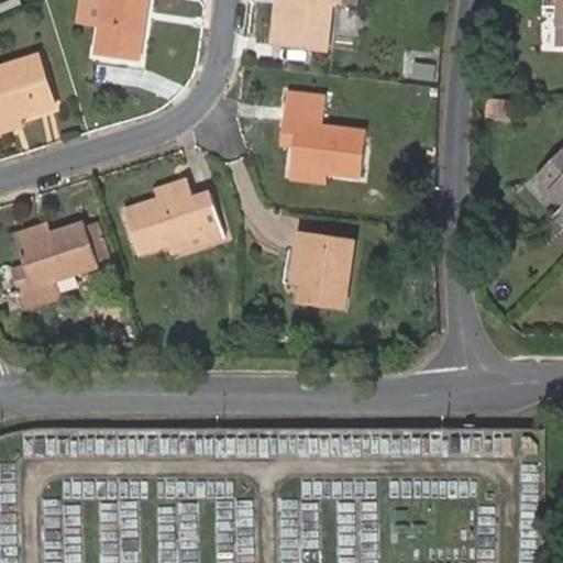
[(84,0),(81,19),(103,21),(100,52),(144,56),(150,0),(84,0)]
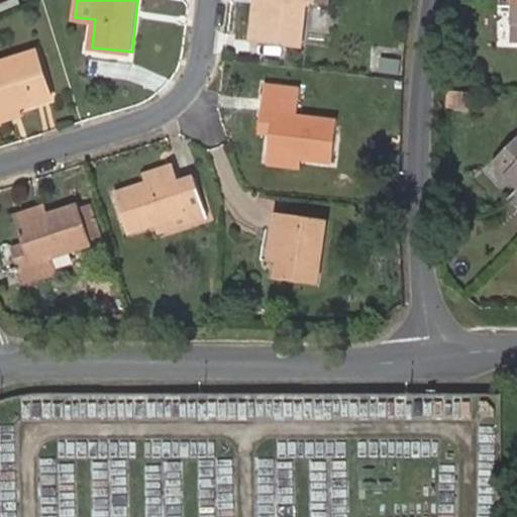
[(255,0),(251,41),(261,42),(266,0),(255,0)]
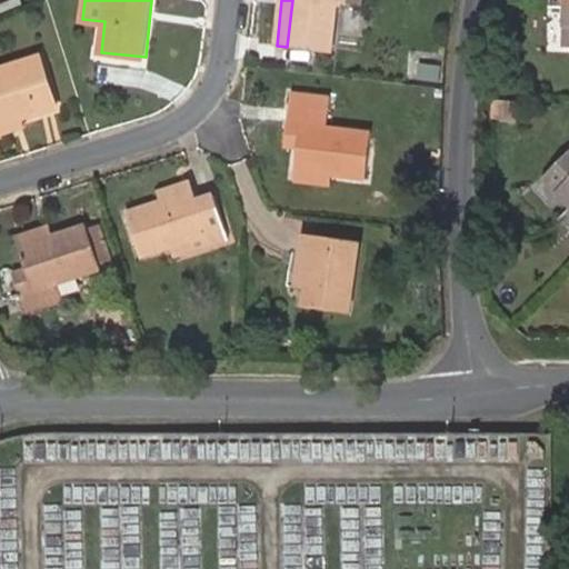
[(292,0),(287,47),(332,52),(339,0),(363,3),(363,0),(292,0)]
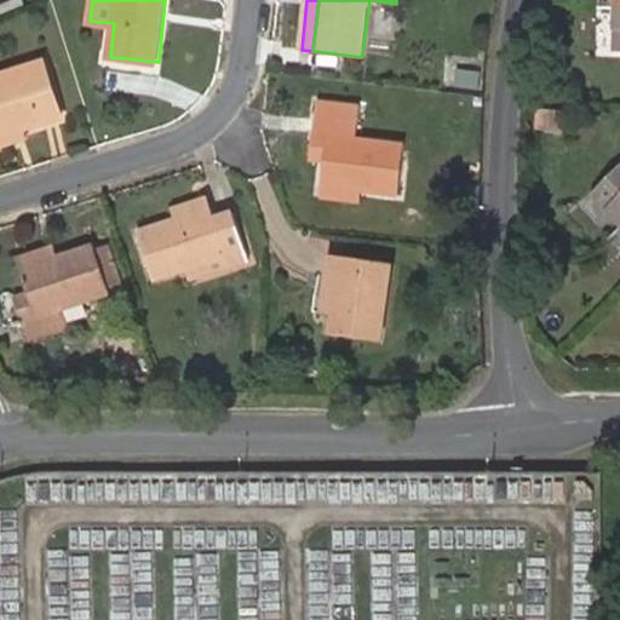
[(0,132),(64,112),(47,58),(0,73),(0,132)]
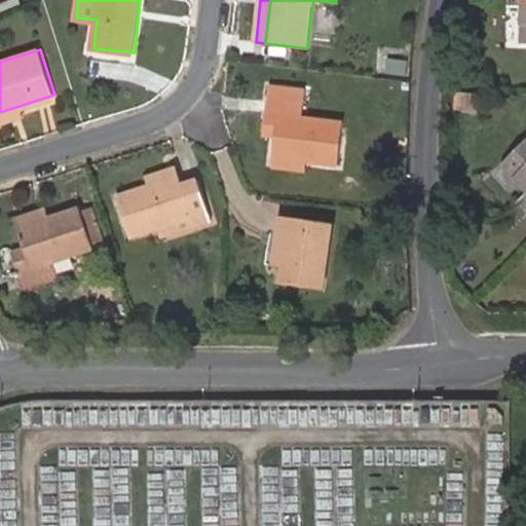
[(274,156),(307,160),(337,164),(344,122),(303,116),(306,99),(307,91),(269,86),(268,95),(266,112),(279,114),(277,134),(274,156)]
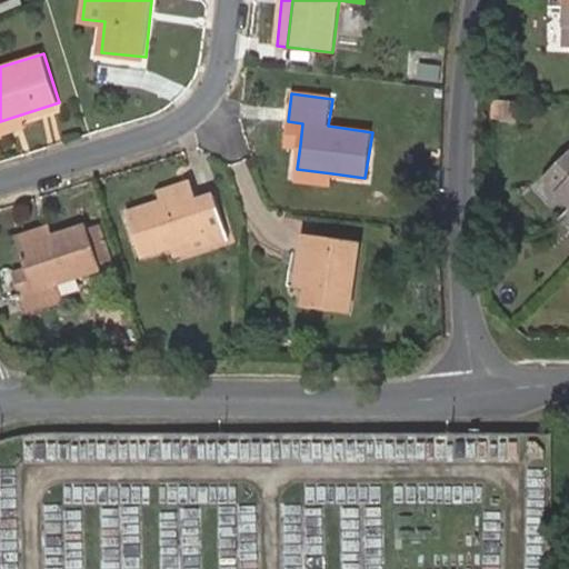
[(302,123),(288,121),(286,142),(300,145),(302,123)]
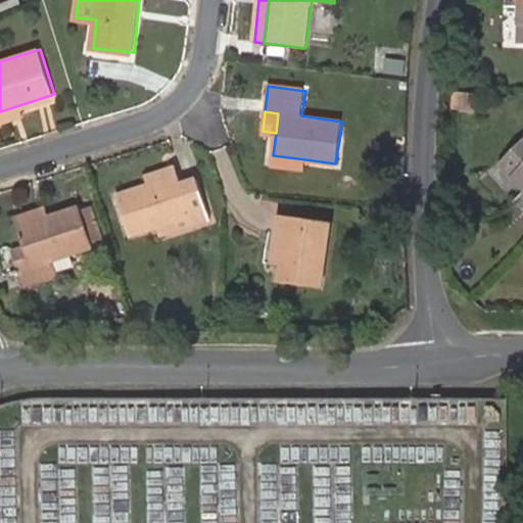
[(522,139),(493,169),(519,194),(522,198),(522,139)]
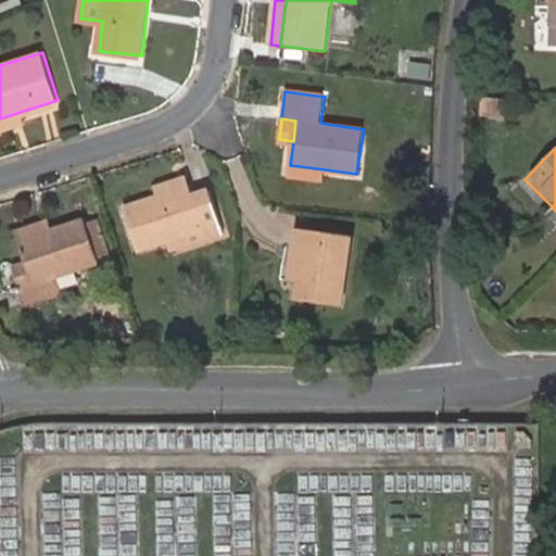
[(323,180),(325,169),(290,165),(288,176),(323,180)]
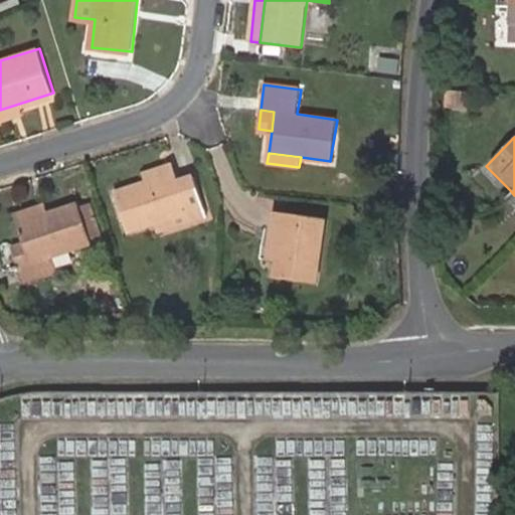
[(142,178),(144,187),(177,176),(174,168),(142,178)]
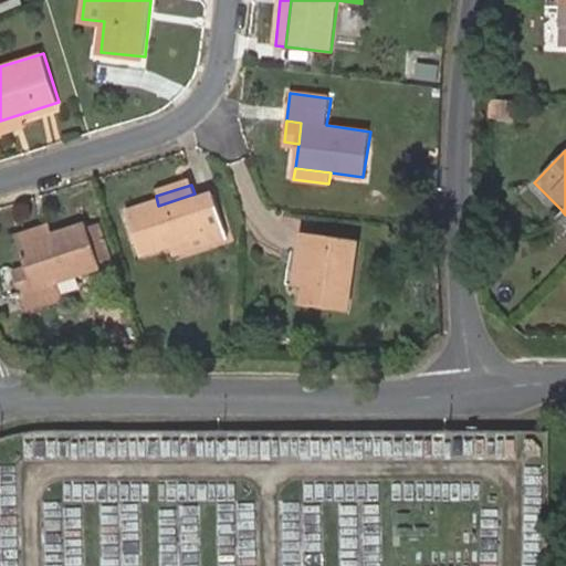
[(195,194),(158,206),(125,216),(138,259),(169,249),(205,238),(208,248),(227,242),(213,199),(198,202),(195,194)]
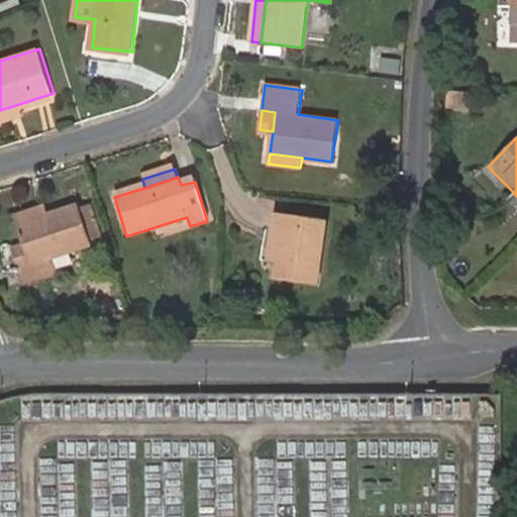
[(17,229),(48,219),(45,210),(14,220),(17,229)]
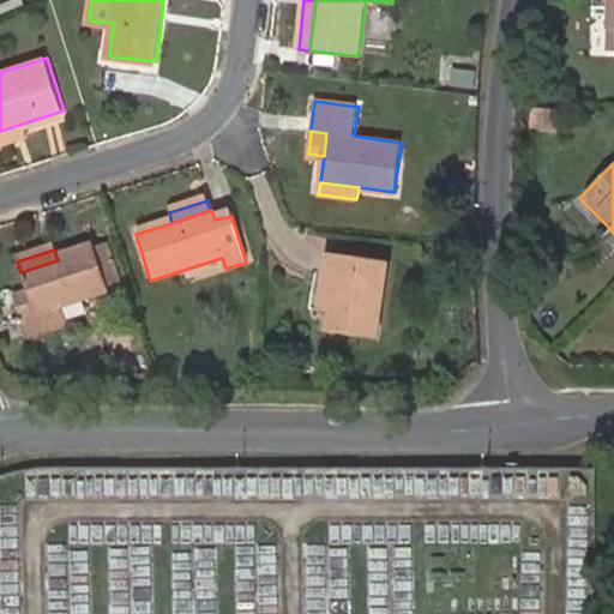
[(110,250),(96,254),(108,290),(122,286),(110,250)]
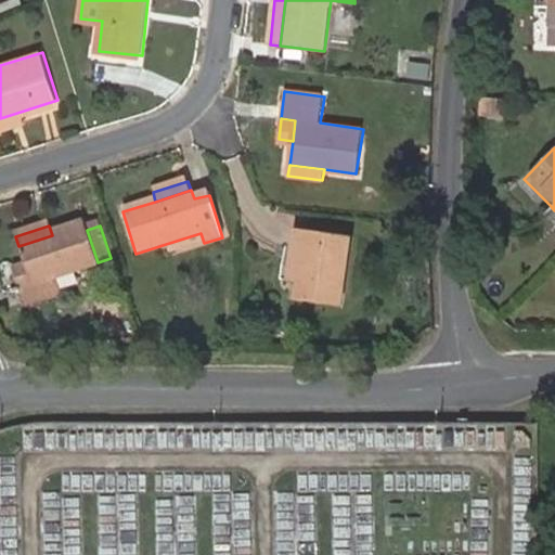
[(298,282),(306,230),(294,229),(287,281),(298,282)]
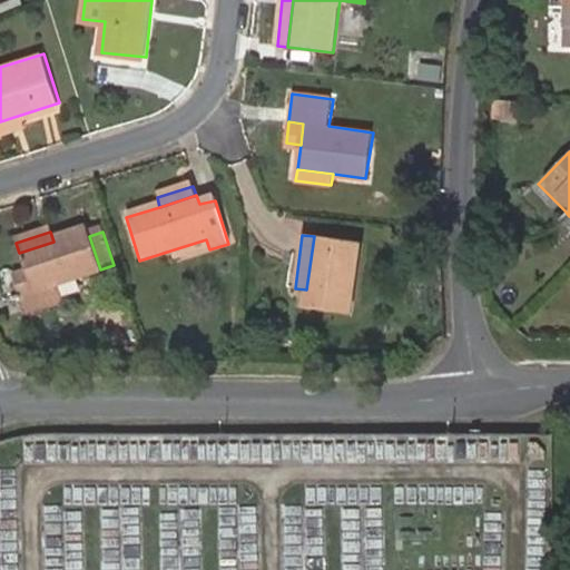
[(360,243),(314,236),(306,290),(304,308),(350,315),(360,243)]
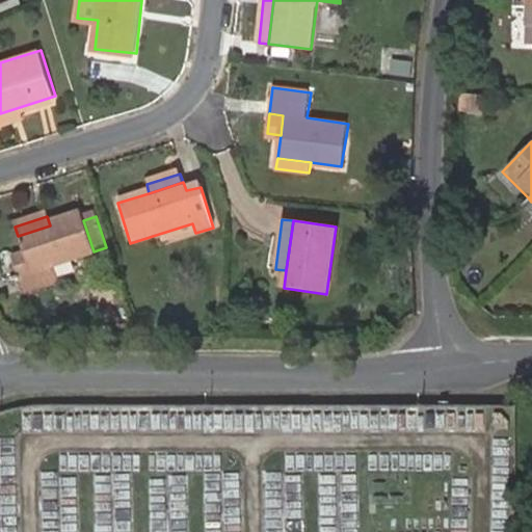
[(192,223),(159,234),(162,243),(195,233),(192,223)]
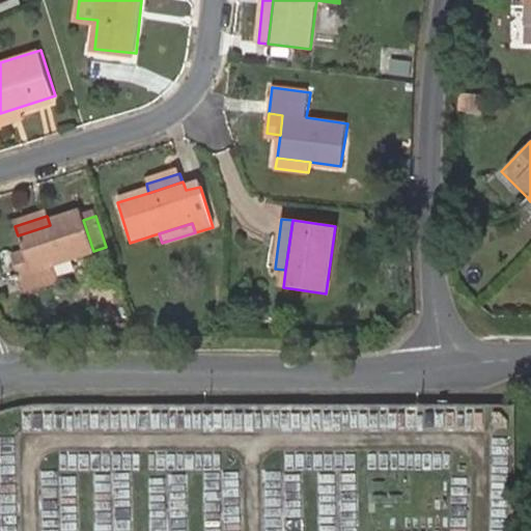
[(12,260),(20,281),(32,277),(25,256),(12,260)]
